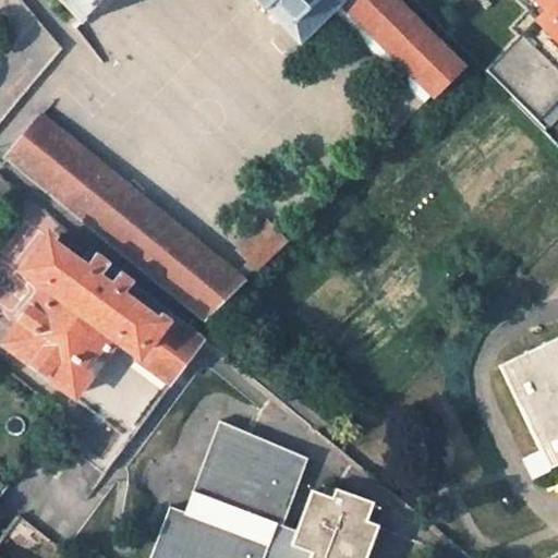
[(58,0),(80,22),(101,0),(255,0),(254,2),(256,4),(259,2),(300,44),(334,11),(342,2),(432,94),(460,67),(395,0),(58,0)]
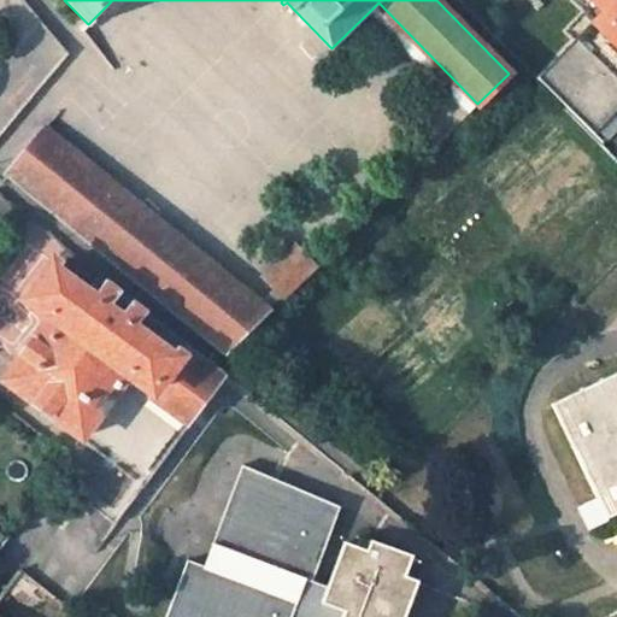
[(566,30),(576,39),(603,10),(592,0),(574,0),(586,11),(566,30)]
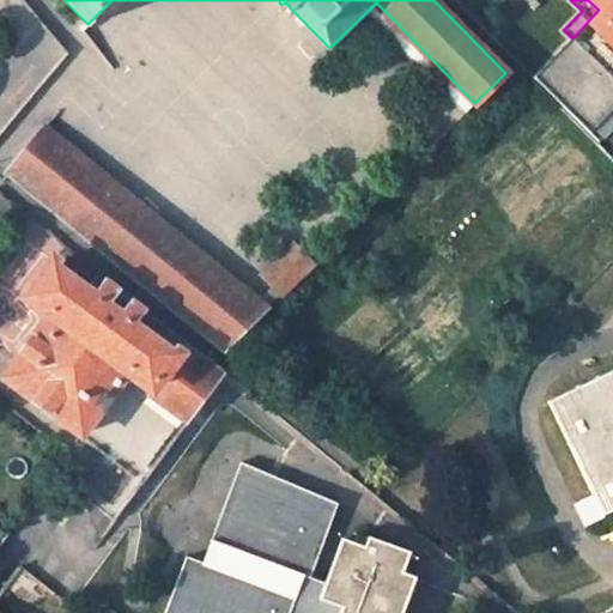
[(612,0),(588,0),(599,10),(612,23),(612,0)]
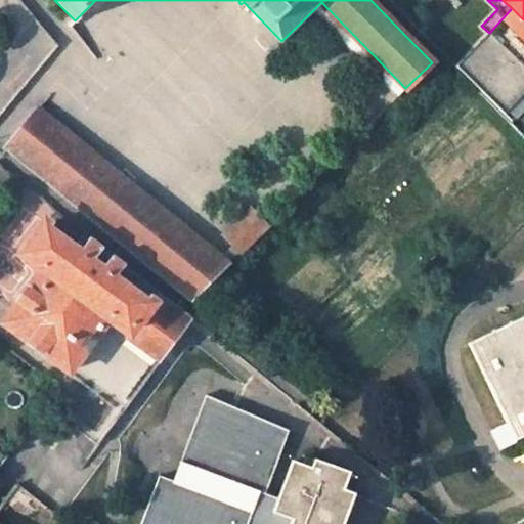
[(398,96),(405,88),(321,2),(313,10),(398,96)]
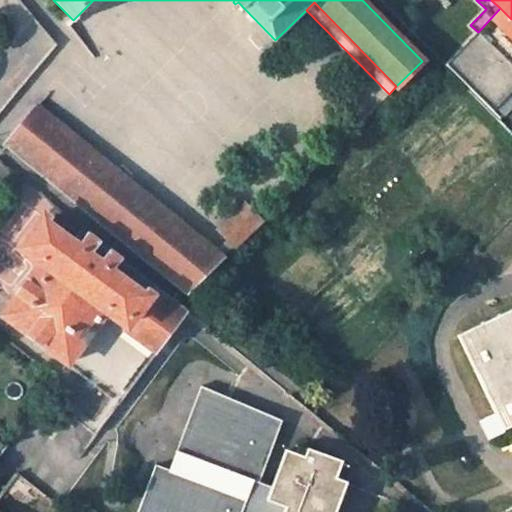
[(478,32),(445,66),(491,113),(511,91),(511,19),(500,8),(478,32)]
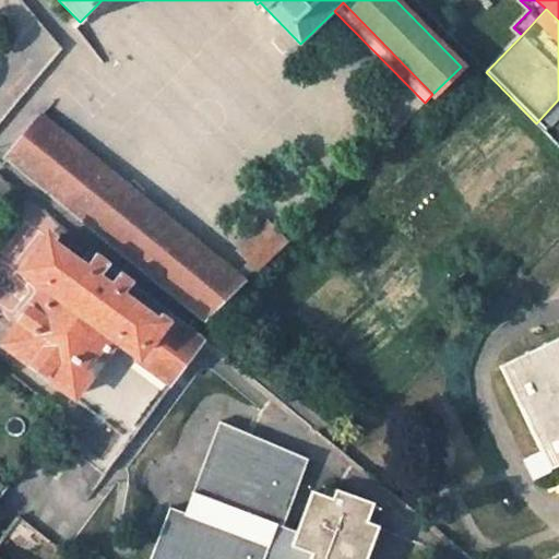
[(558,115),(558,99),(536,123),(544,131),(558,115)]
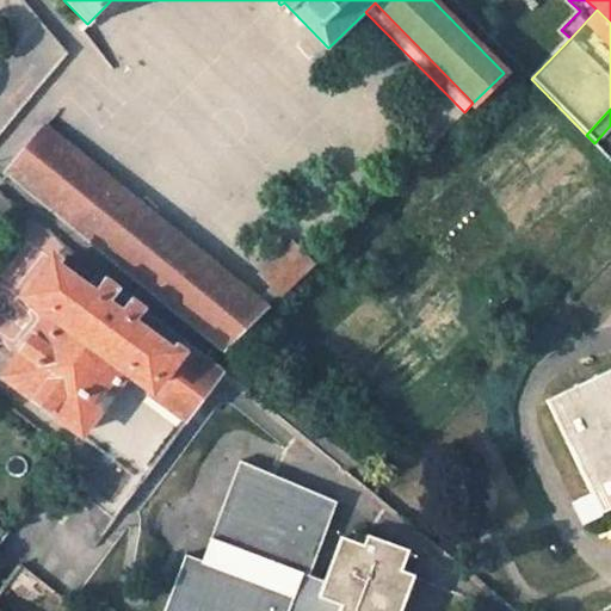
[(7,173),(121,266),(148,232),(184,260),(193,248),(44,128),(7,173)]
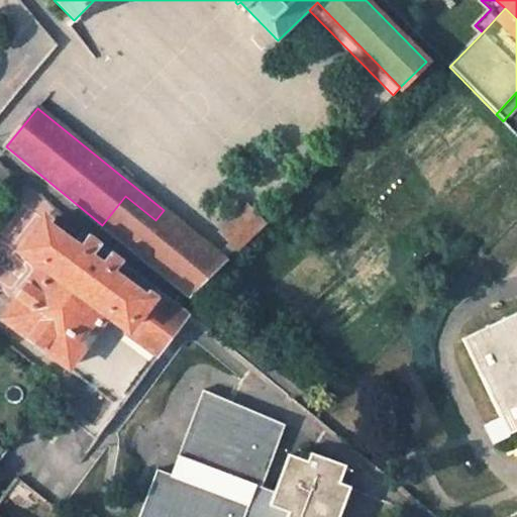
[(189,296),(225,260),(217,252),(164,210),(156,220),(125,196),(102,225),(189,296)]
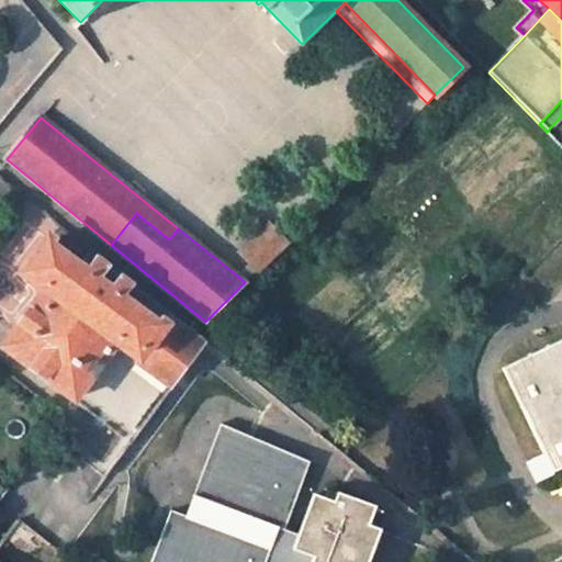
[(257,270),(285,242),(267,225),(239,253),(249,261),(257,270)]
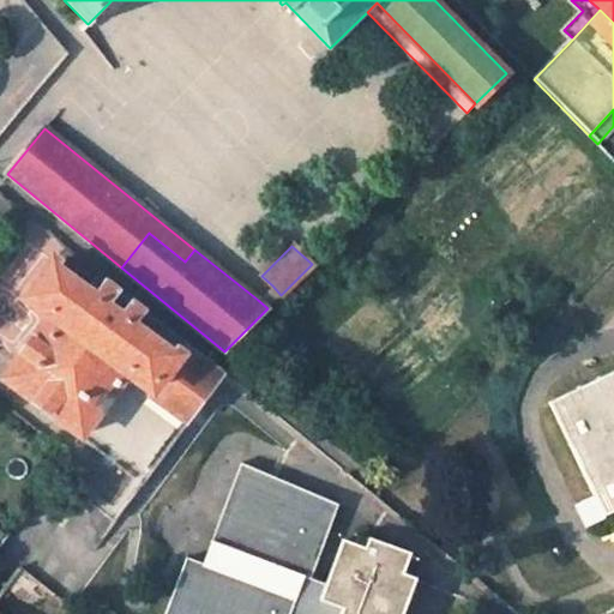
[(223,372),(98,275),(86,292),(53,264),(28,299),(50,317),(14,363),(4,378),(79,437),(139,482),(206,393),(215,399),(232,378),(223,372)]
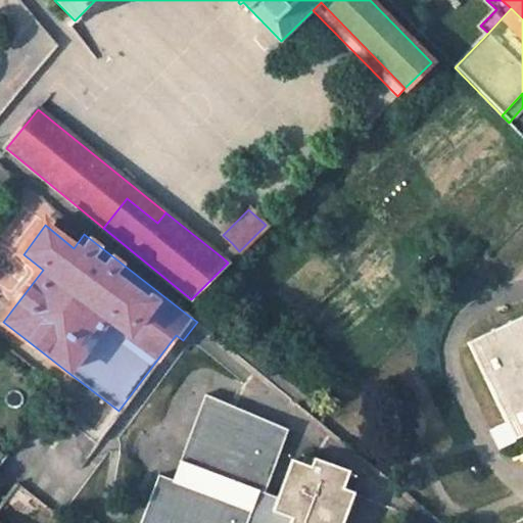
[(228,263),(239,251),(232,243),(220,255),(228,263)]
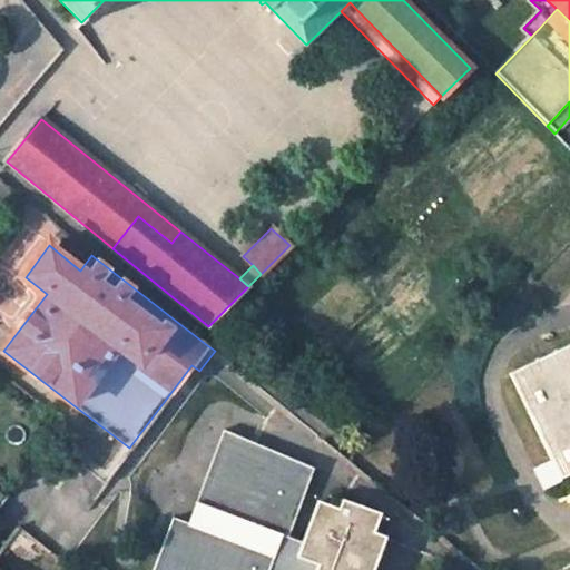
[(569,345),(510,374),(559,479),(569,473),(569,345)]
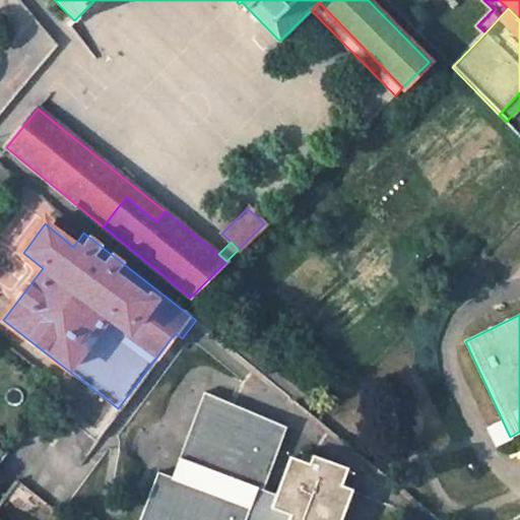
[(341,519),(353,489),(341,484),(347,468),(313,455),(310,464),(290,457),(276,494),(258,486),(279,426),(205,400),(182,469),(207,477),(200,502),(174,493),(152,486),(140,519),(246,519),(254,502),(271,508),(290,515),(288,519),(341,519)]
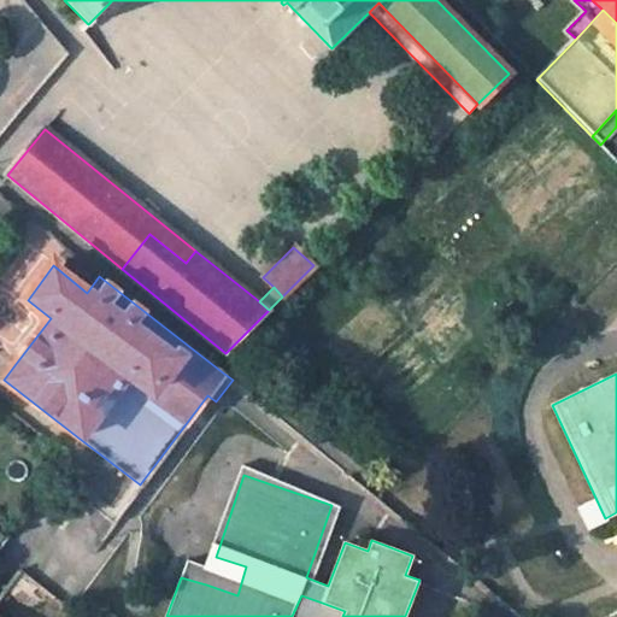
[(246,566),(216,557),(206,585),(238,595),(246,566)]
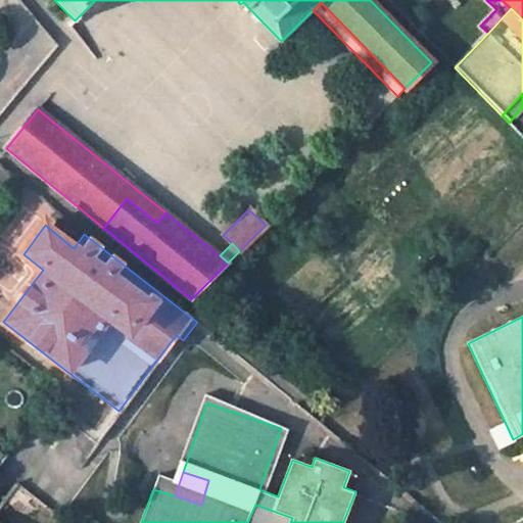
[(290,522),(292,518),(273,511),(255,505),(247,522),(290,522)]
